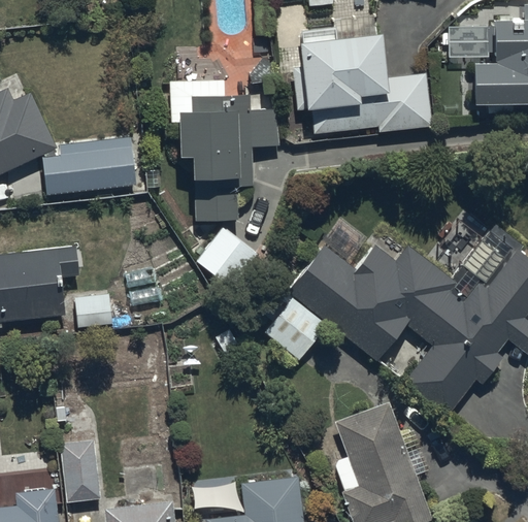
[(523,15),(492,17),(484,17),(484,49),(471,50),(472,99),(527,98),(527,0),(523,1),(523,15)]
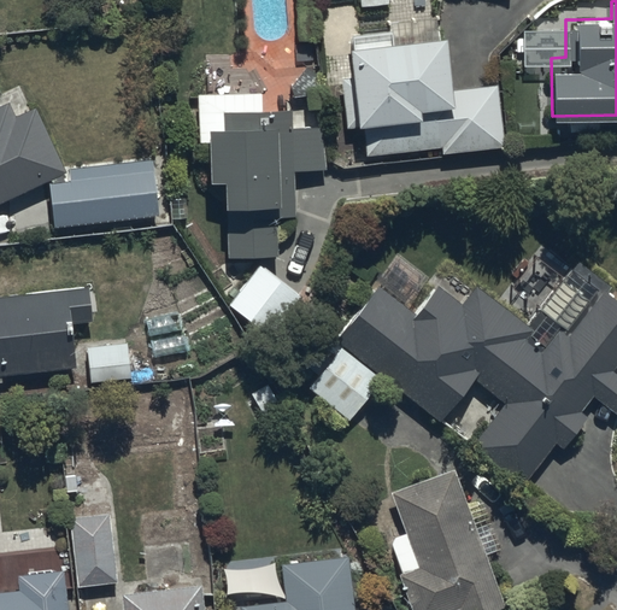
[(344,144),(346,164),(506,148),(500,84),(452,89),(447,46),(394,51),(392,25),(348,30),(351,48),(331,50),(334,77),(341,77),(346,132),(357,130),(358,135),(363,135),(364,141),(344,144)]
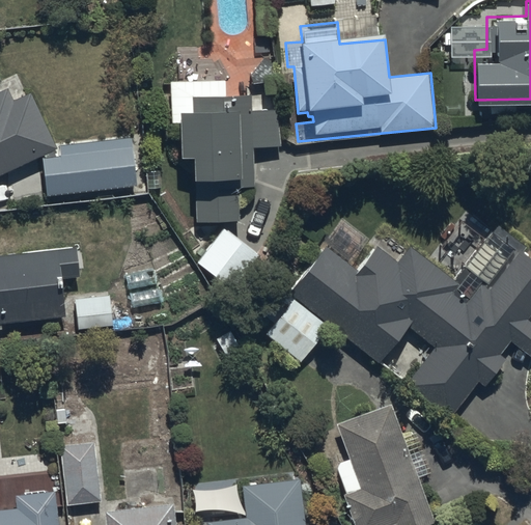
[(195,165),(196,221),(243,220),(242,189),(255,189),(254,149),(280,148),(280,110),(252,110),(252,95),(225,97),(225,79),(170,80),(171,122),(180,122),(182,166),(195,165)]
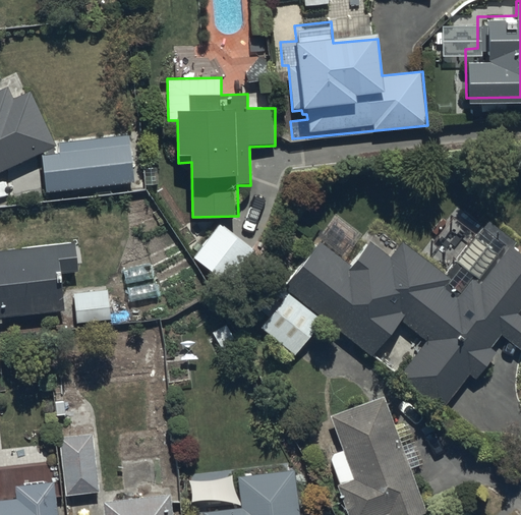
[(0,163),(49,140),(23,86),(6,93),(1,81),(0,80),(0,163)]
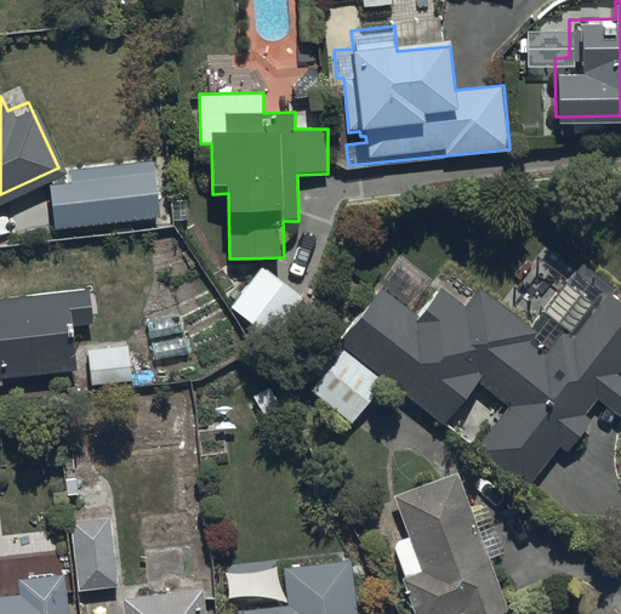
[(47,186),(51,229),(160,219),(154,160),(69,168),(70,183),(47,186)]
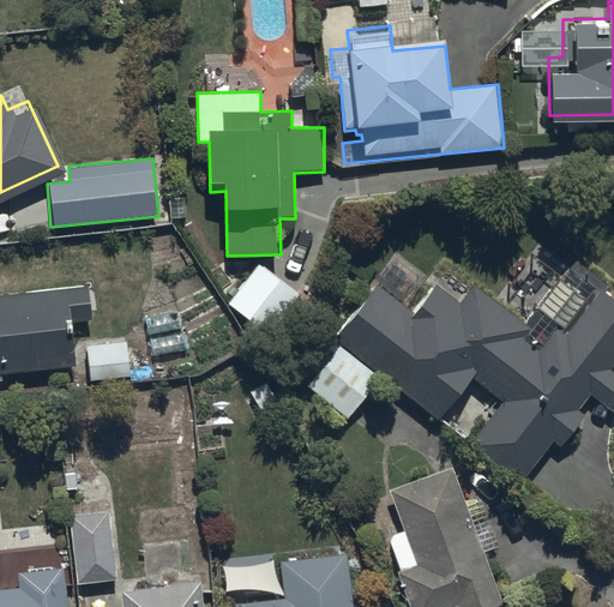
[(259,263),(227,301),(266,334),(299,295),(259,263)]
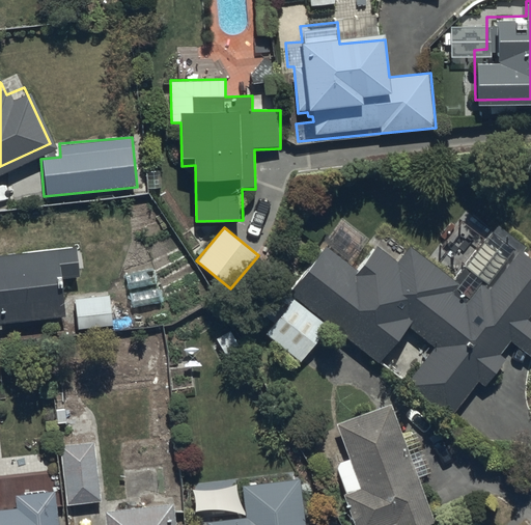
[(505,229),(495,231),(454,279),(410,246),(397,263),(378,247),(358,272),(324,246),(287,293),(294,298),(266,332),(301,361),(330,326),(375,363),(409,324),(437,346),(406,383),(449,419),(479,382),(485,387),(506,361),(499,355),(510,341),(530,358),(530,321),(528,320),(530,315),(530,257),(520,248),(519,240),(505,229)]
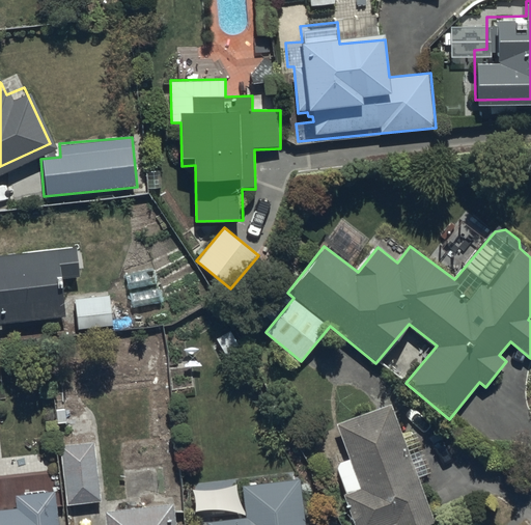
[(57,253),(0,257),(0,321),(63,314),(57,253)]
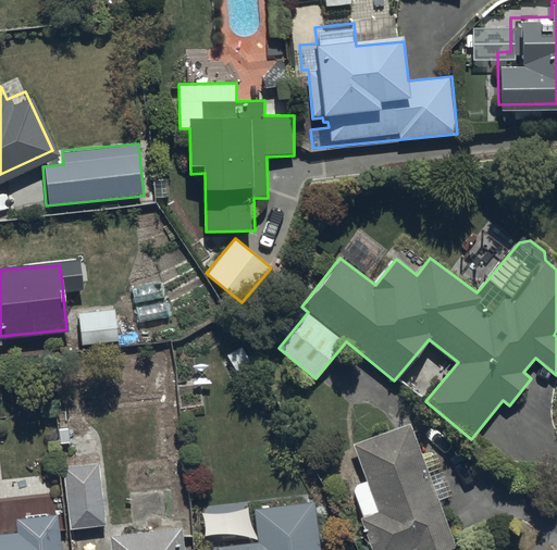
[(359,519),(370,549),(410,549),(416,549),(452,549),(456,549),(410,424),(351,445),(364,482),(351,486),(362,516),(359,519)]
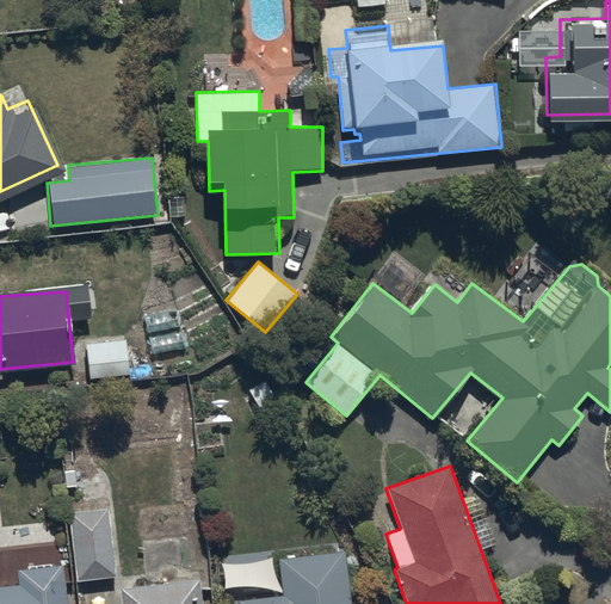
[(183,497),(139,503),(142,538),(187,532),(183,497)]
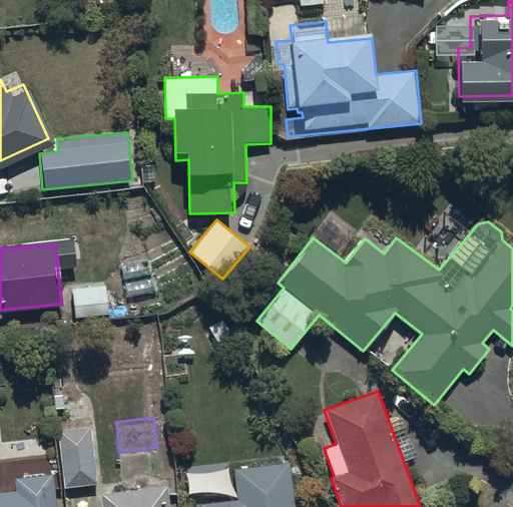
[(90,428),(58,430),(63,486),(95,484),(90,428)]
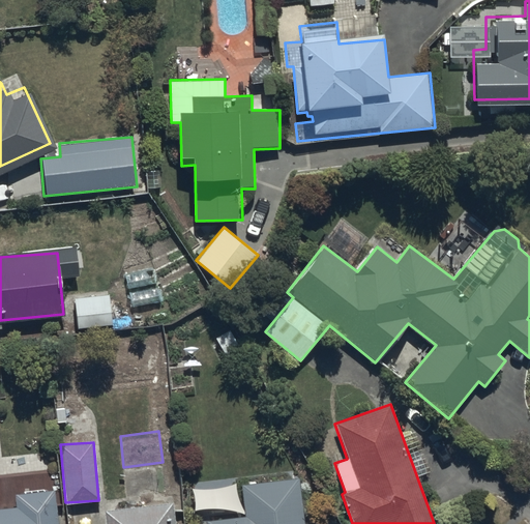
[(302,523),(299,481),(242,486),(244,518),(206,521),(206,523),(302,523)]
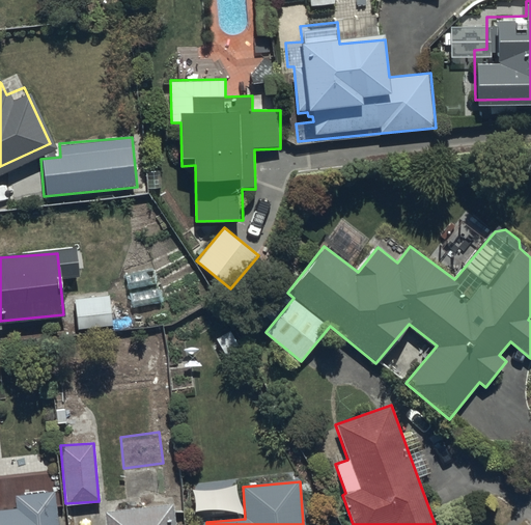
[(18,507),(0,509),(0,524),(58,524),(55,491),(43,492),(43,487),(24,489),(25,494),(16,495),(18,507)]
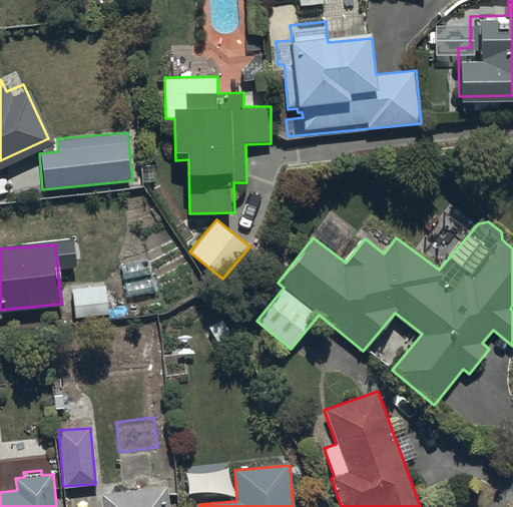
[(136,490),(100,494),(101,506),(169,506),(167,486),(162,487),(161,485),(136,487),(136,490)]
